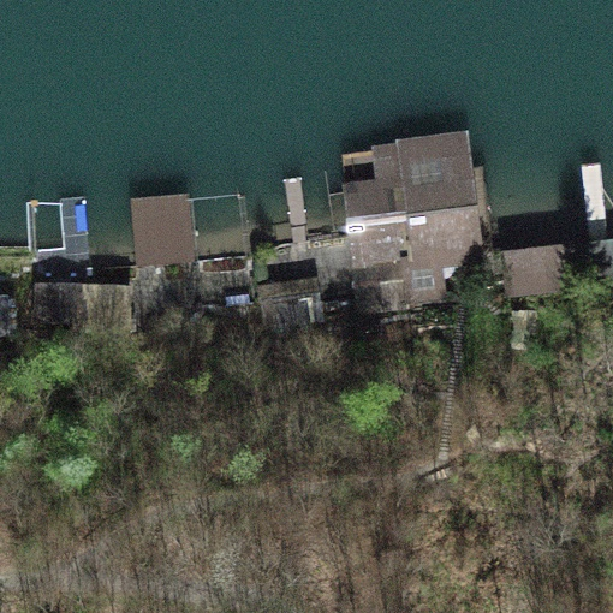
[(469,134),(338,149),(356,307),(488,291),(469,134)]
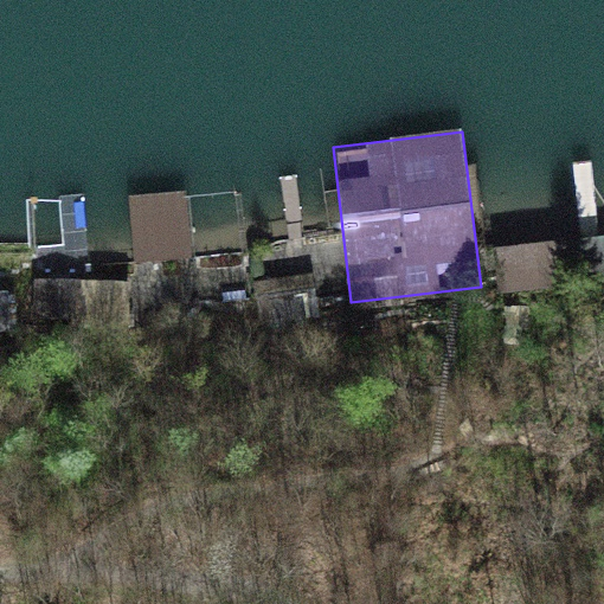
[(184,191),(128,196),(134,262),(190,257),(184,191)]
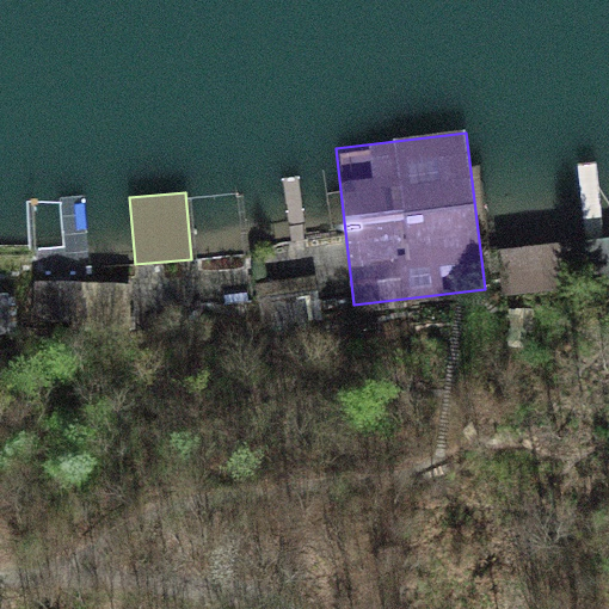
[(608,237),(496,250),(502,295),(608,282),(608,237)]
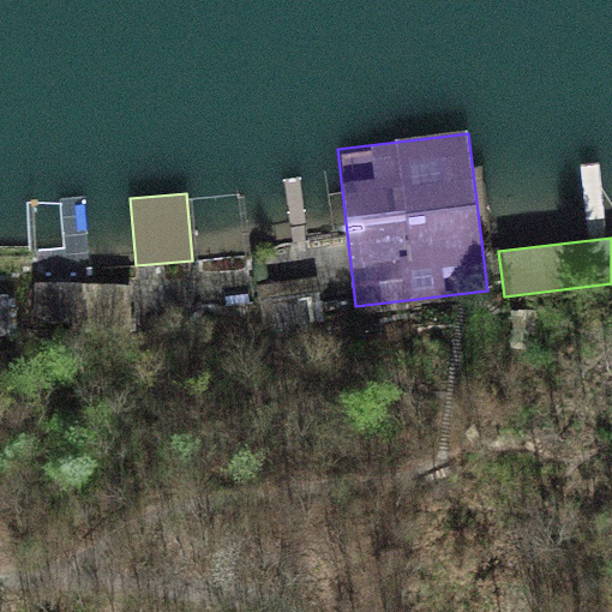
[(315,275),(257,285),(263,325),(322,316),(315,275)]
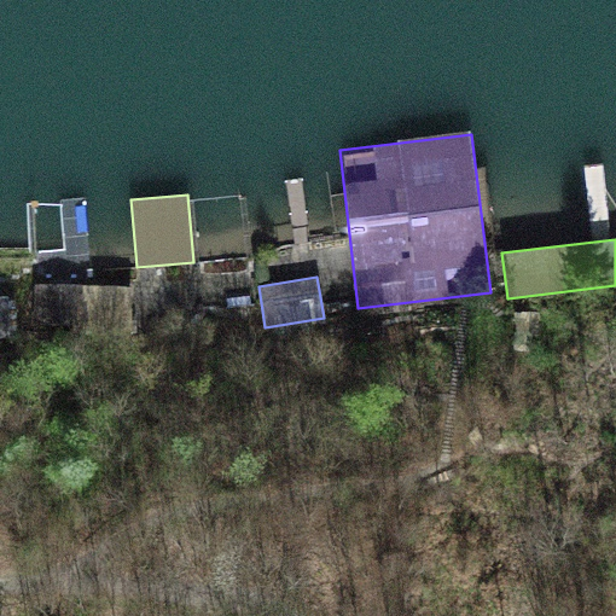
[(133,289),(32,286),(30,332),(132,335),(133,289)]
